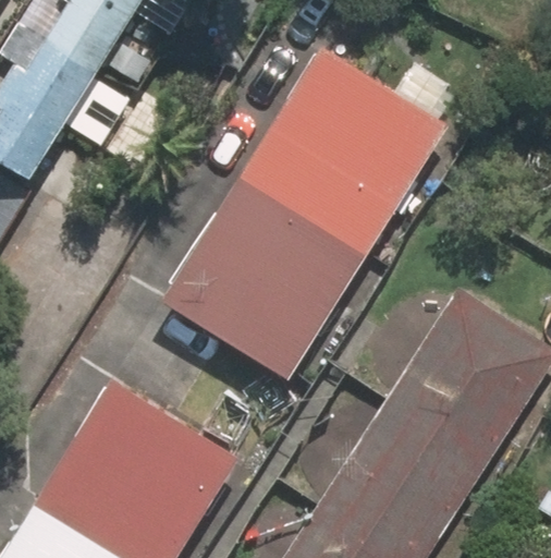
[(122,94),(89,74),(133,0),(56,0),(61,3),(17,74),(0,63),(0,223),(60,124),(92,144),(122,94)]
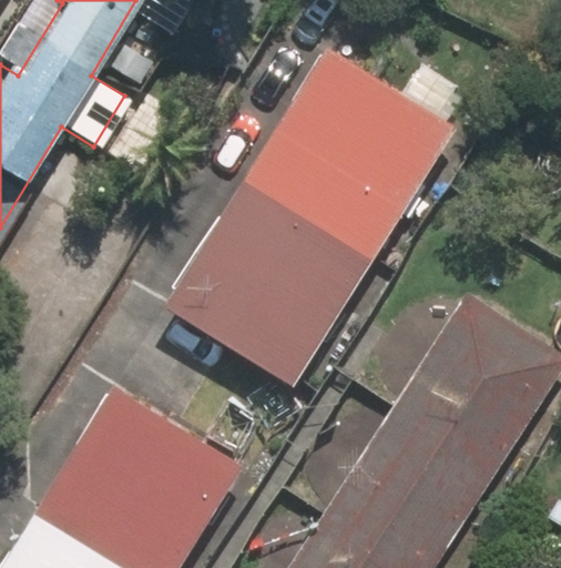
[(454,127),(324,47),(164,308),(294,387),(454,127)]
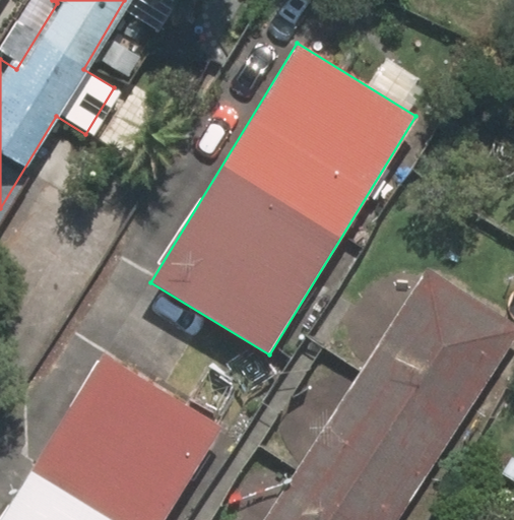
[(263,519),(393,519),(513,332),(513,324),(426,268),(263,519)]
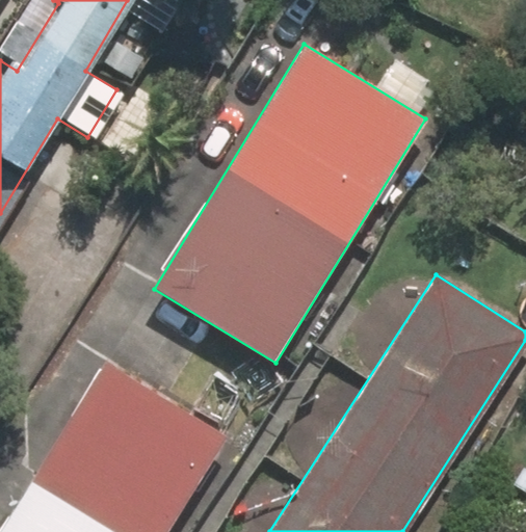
[(168,531),(229,435),(107,361),(0,531),(168,531)]
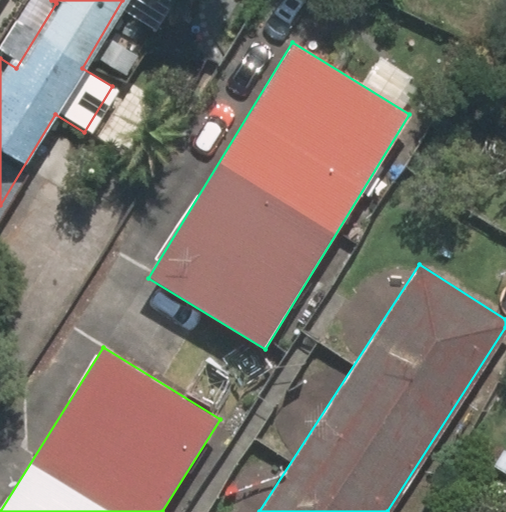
[(505,435),(505,436),(505,435),(505,449),(494,468),(505,475),(505,435)]
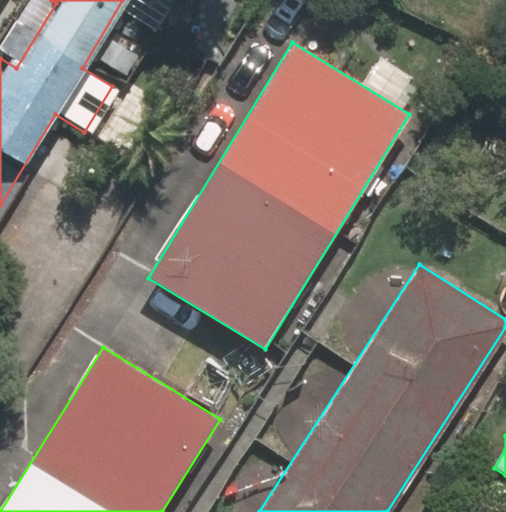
All buildings are outlined.
